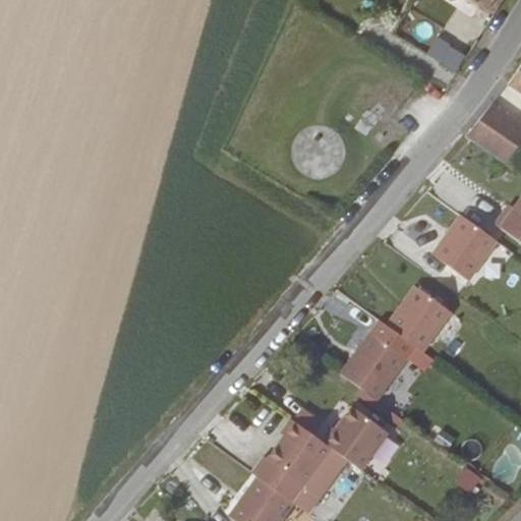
[(465,0),(485,12),(491,0),(465,0)]
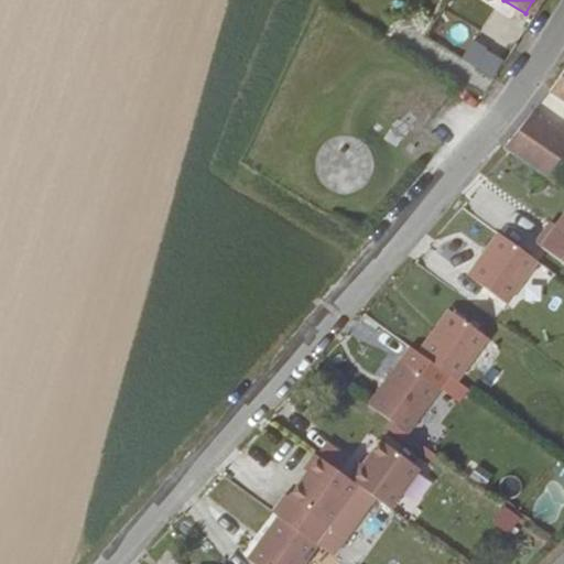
[(532,0),(525,13),(533,18),(543,0),(532,0)]
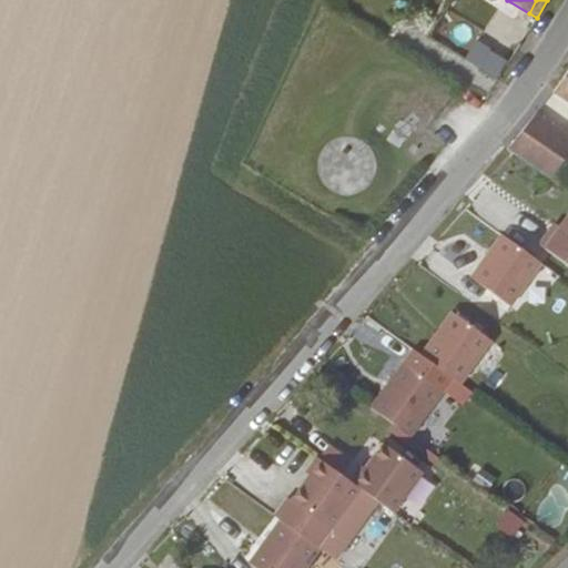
[(464,58),(478,67),(486,52),(492,43),(477,36),(464,58)]
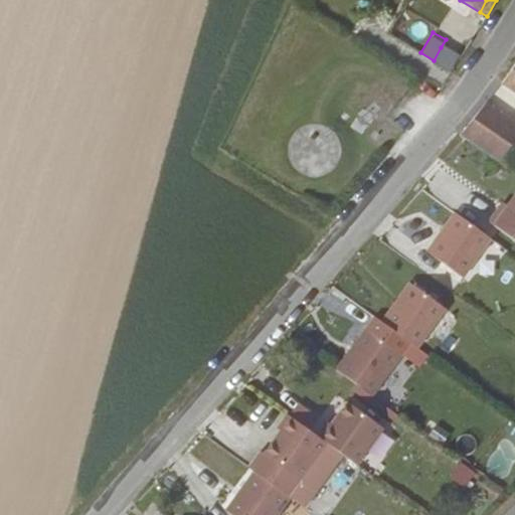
[(434,60),(450,70),(457,56),(441,47),(434,60)]
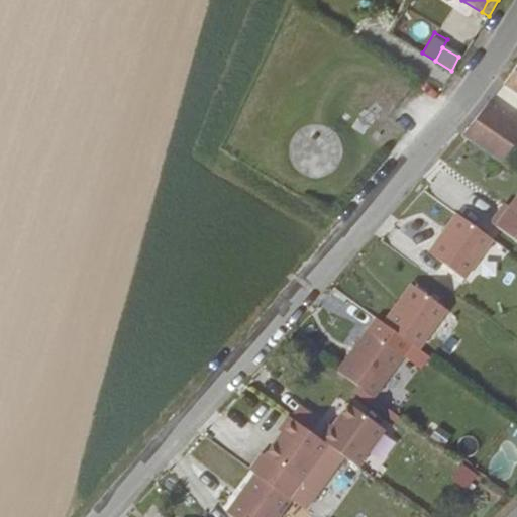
[(516,63),(503,84),(516,93),(516,63)]
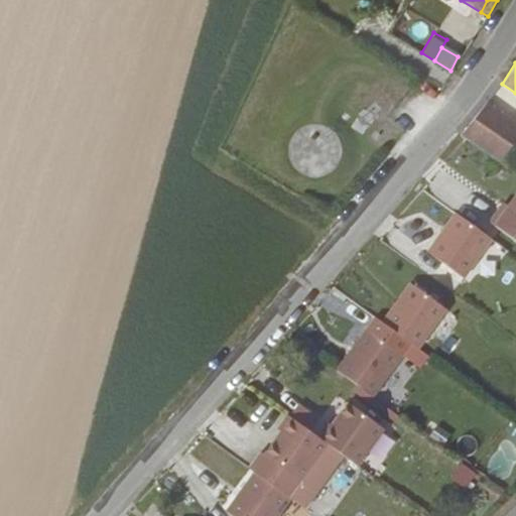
[(493,130),(500,121),(483,108),(466,129),(489,147),(499,134),(493,130)]
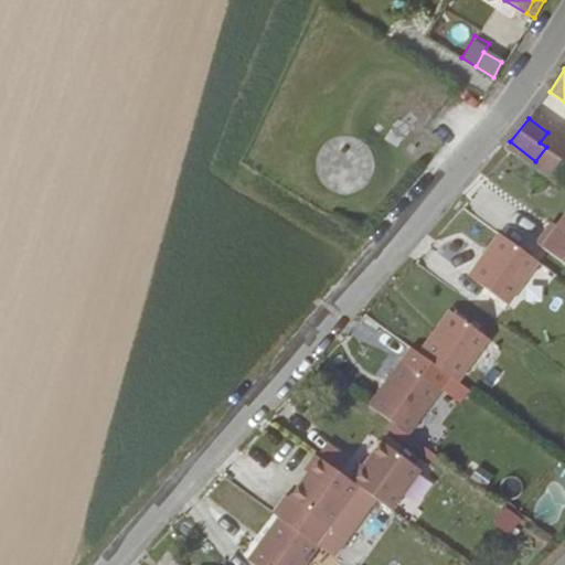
[(537,245),(564,265),(564,217),(553,235),(547,231),(537,245)]
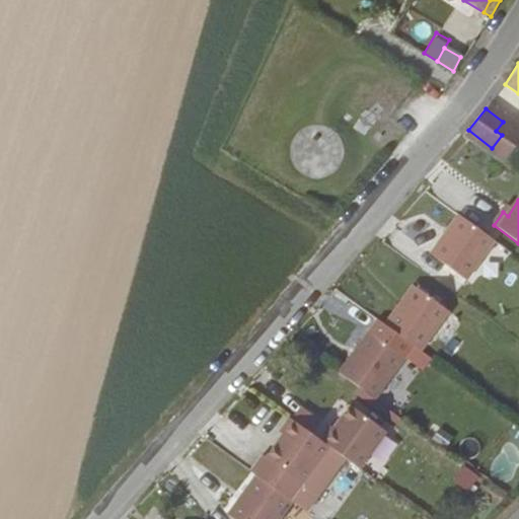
[(496,242),(459,216),(431,254),(466,281),(496,242)]
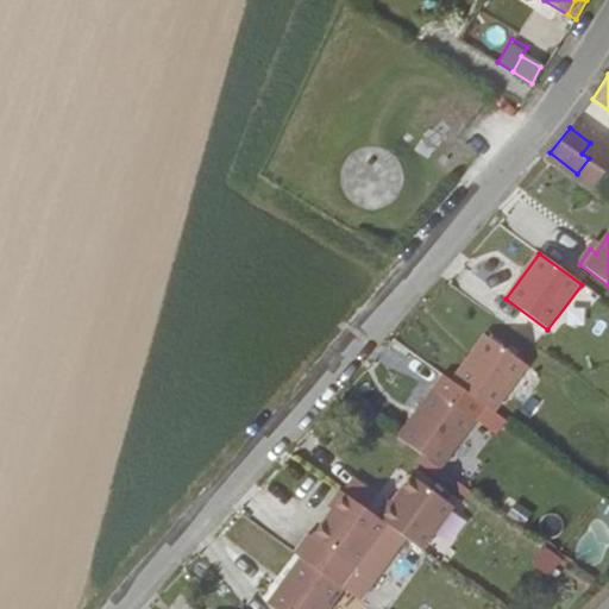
[(485,337),(452,382),(494,413),(527,368),(485,337)]
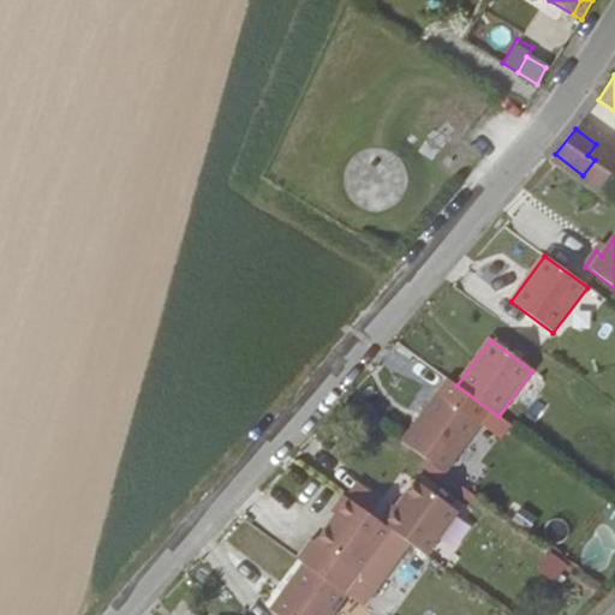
[(475,434),(433,401),(402,443),(445,473),(475,434)]
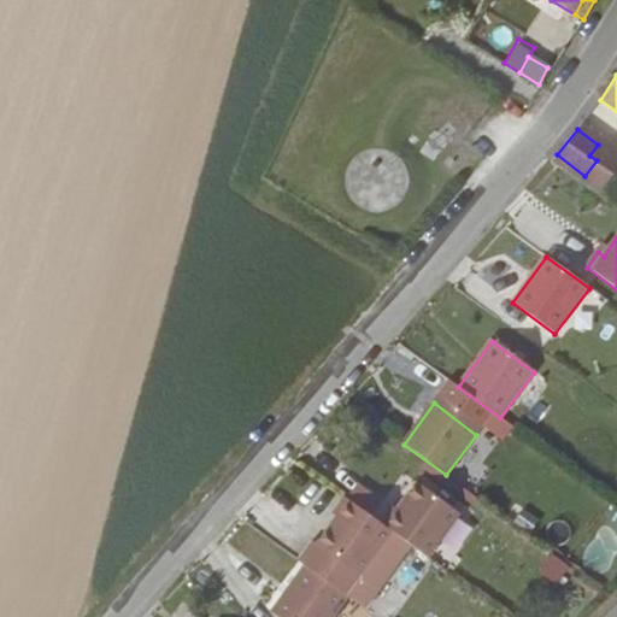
[(391,506),(378,523),(425,557),(457,513),(415,482),(395,509),(391,506)]
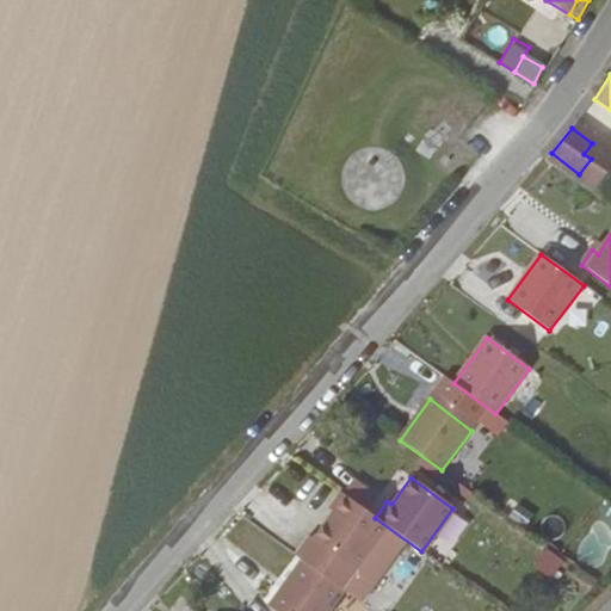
[(386,525),(339,492),(327,508),(331,512),(312,538),(353,568),(386,525)]
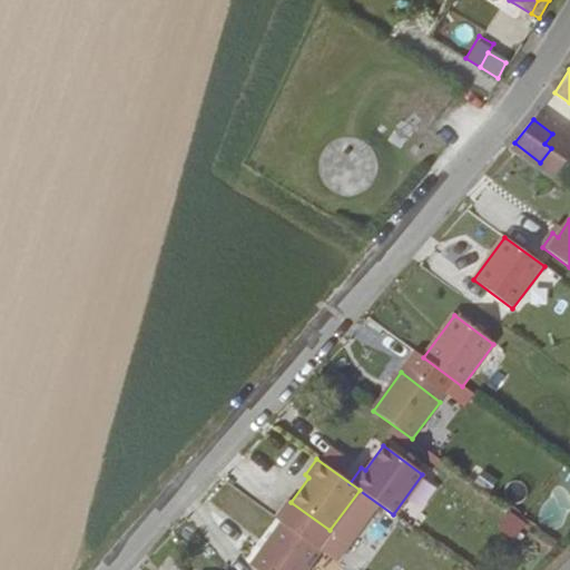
[(510,512),(499,529),(519,542),(530,526),(510,512)]
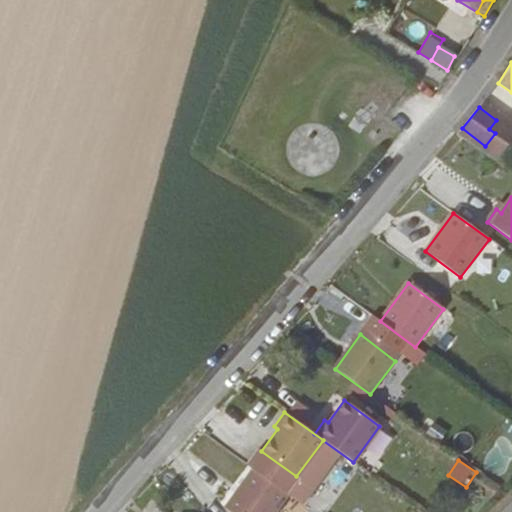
[(230,511),(275,511),(288,495),(252,469),(224,507),(230,511)]
